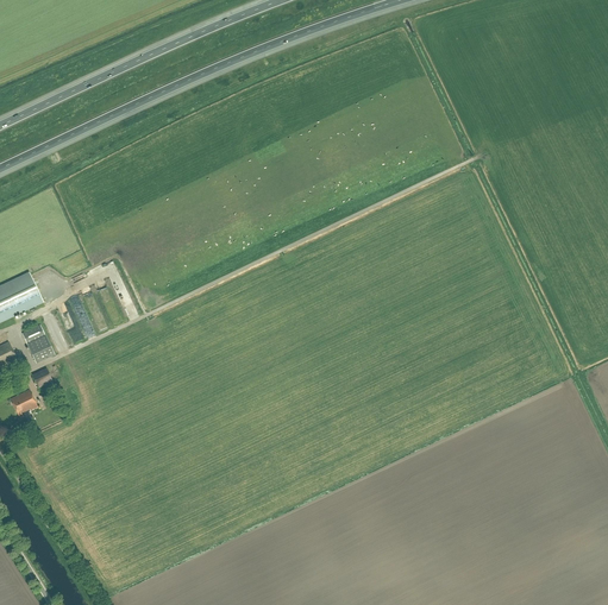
[(0,320),(42,300),(27,269),(0,282),(0,320)]
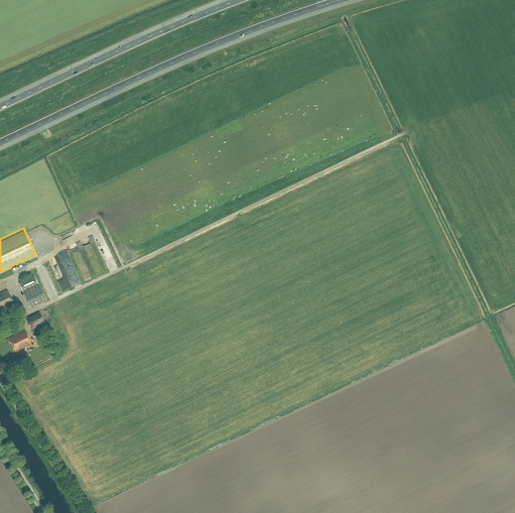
[(98,242),(104,239),(100,230),(94,233),(98,242)]
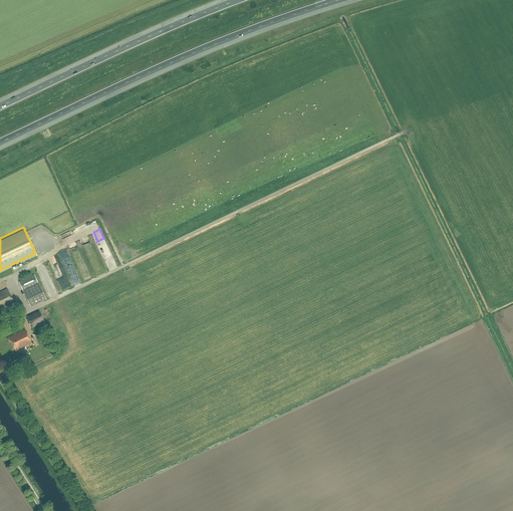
[(45,297),(33,272),(17,279),(29,305),(45,297)]
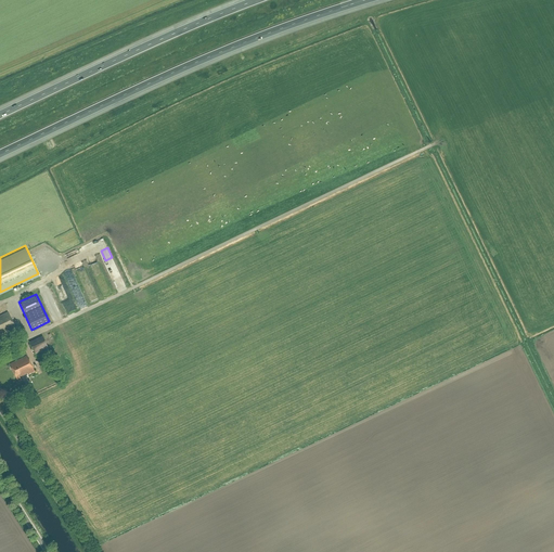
[(0,332),(14,325),(7,309),(0,312),(0,332)]
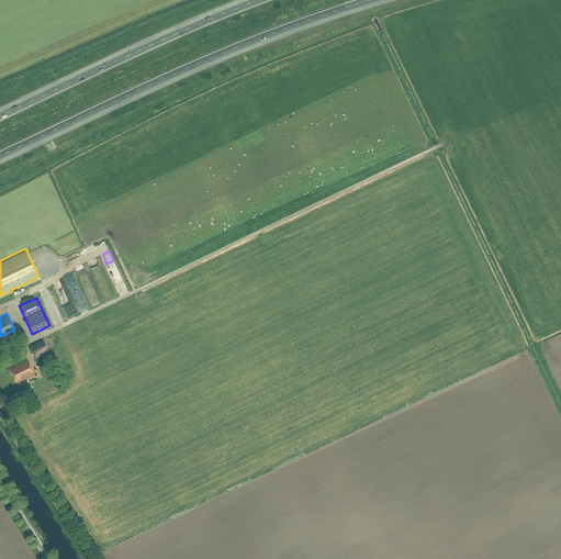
[(47,349),(42,337),(29,344),(34,356),(47,349)]
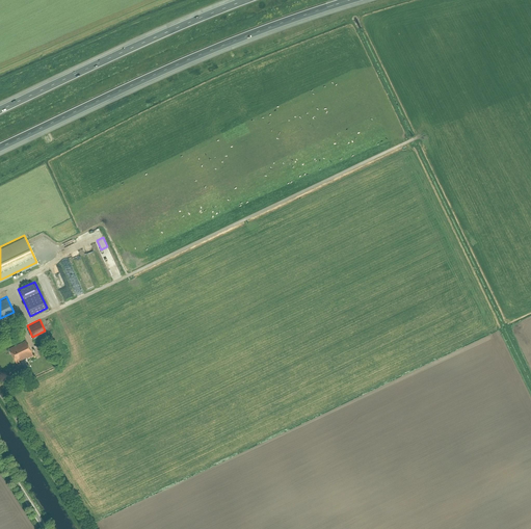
[(31,353),(24,339),(8,346),(17,364),(21,362),(20,360),(31,353)]
